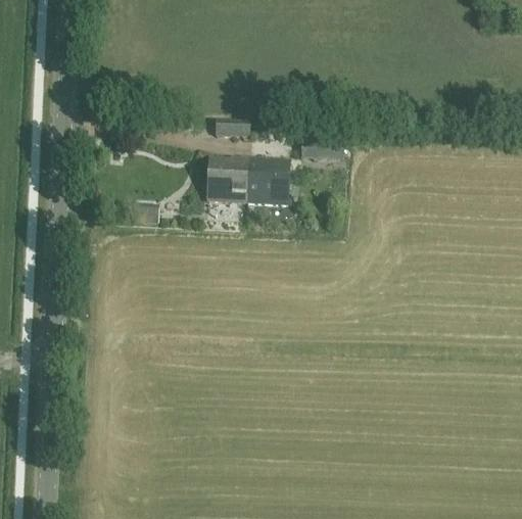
[(215,135),(249,136),(249,122),(217,122),(215,135)]
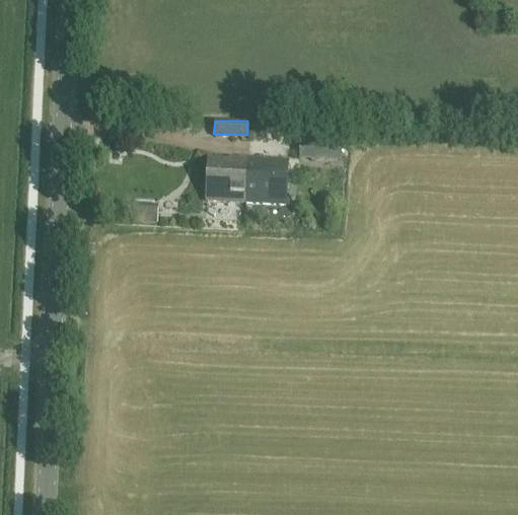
[(256,126),(255,137),(271,138),(271,127),(256,126)]
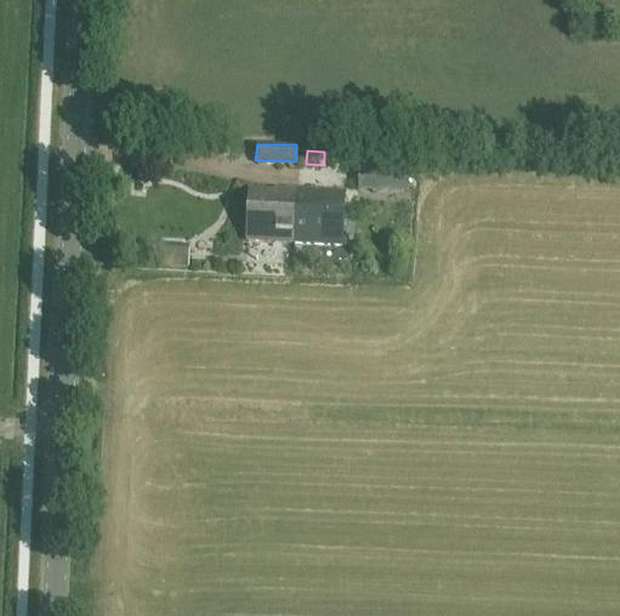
[(409,182),(411,159),(373,157),(370,180),(409,182)]
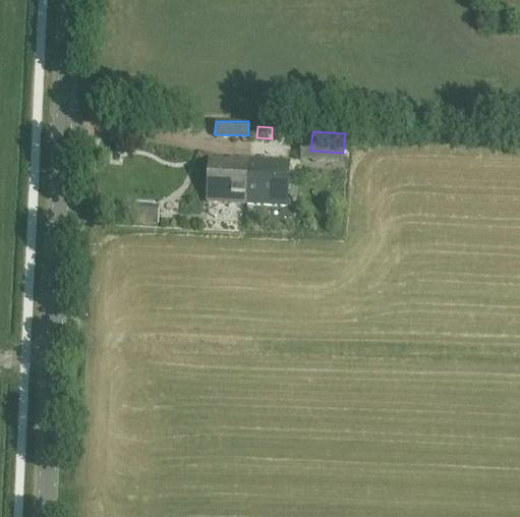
[(285,203),(288,158),(240,156),(240,159),(209,157),(207,198),(285,203)]
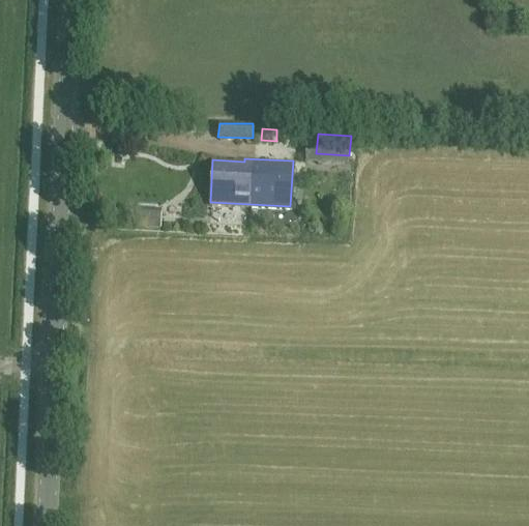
[(160,210),(160,207),(135,206),(134,223),(159,224),(160,210)]
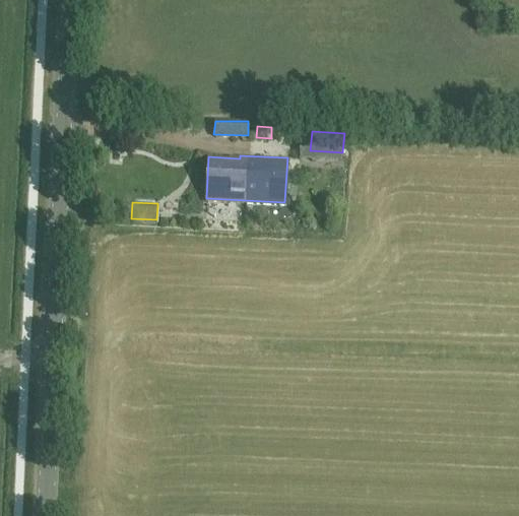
All buildings are outlined.
